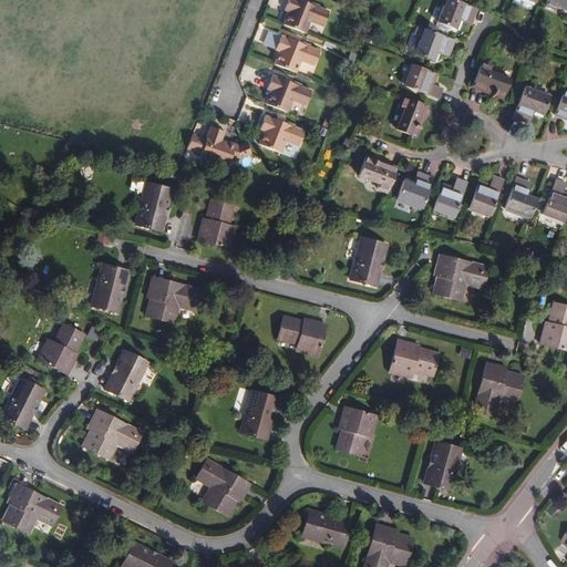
[(285,27),(306,34),(311,22),(325,28),(330,12),(312,4),(311,8),(305,6),(306,2),(299,0),(290,0),(287,10),(291,12),(285,27)]
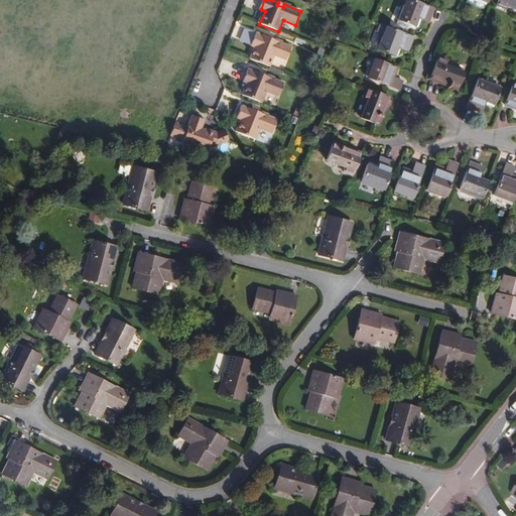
[(421,3),(411,0),(405,0),(398,20),(416,26),(419,18),(423,19),(425,15),(431,17),(434,8),(429,6),(421,3)]
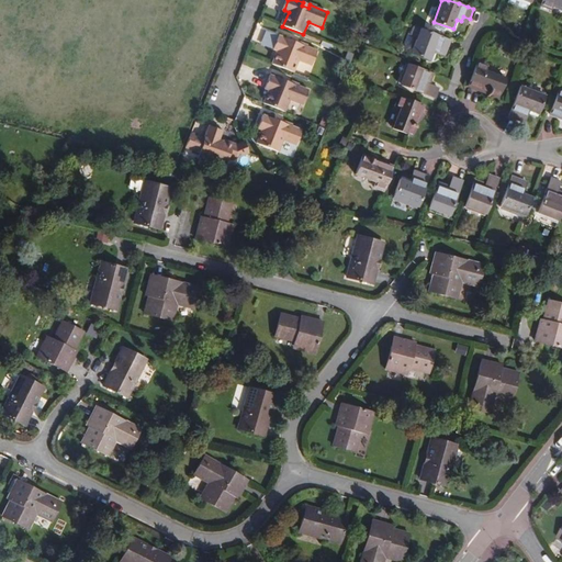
[(561,8),(561,0),(542,0),(541,6),(551,10),(553,6),(561,8)]
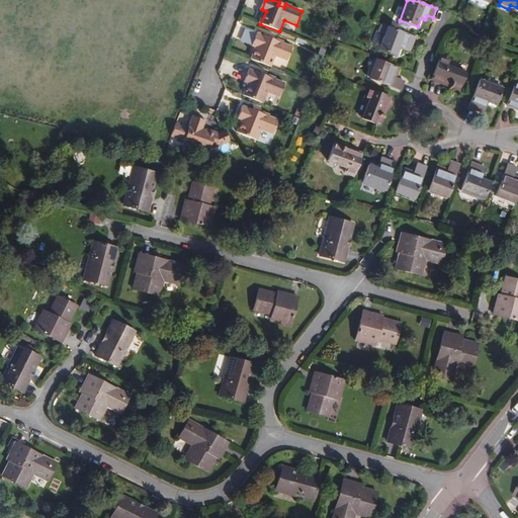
[(415,37),(387,27),(381,25),(378,32),(384,35),(378,51),(396,57),(400,48),(403,49),(405,45),(412,47),(415,37)]
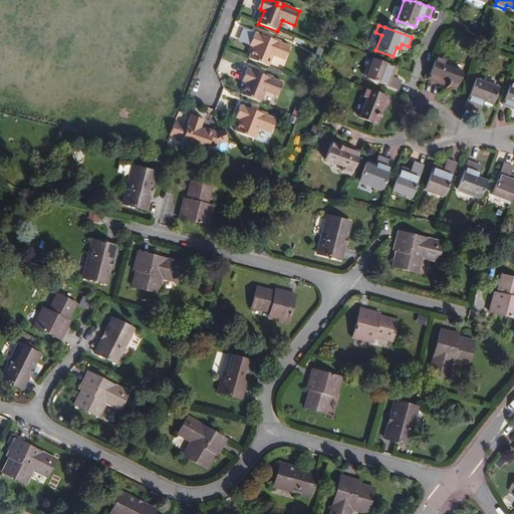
[(243,27),(238,40),(249,44),(254,31),(243,27)]
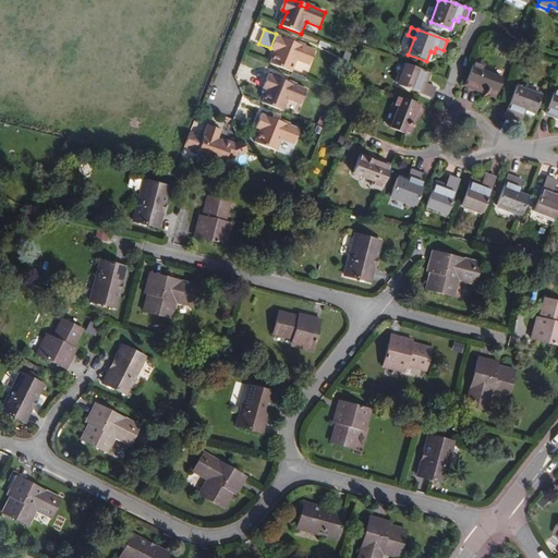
[(276,50),(270,64),(292,73),(298,60),(310,64),(316,51),(296,44),(295,47),(290,45),(291,41),(277,35),(271,49),(276,50)]
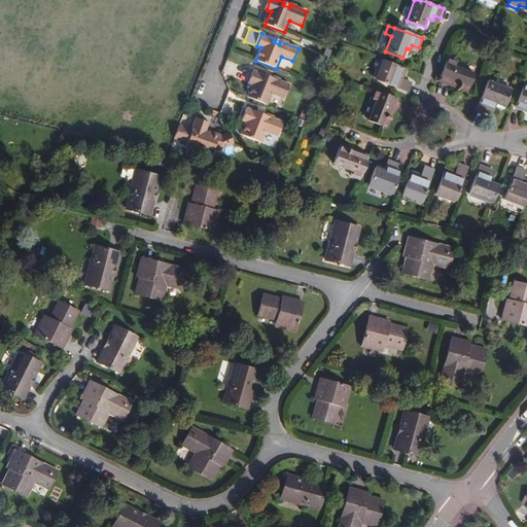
[(457,62),(448,59),(438,80),(467,91),(473,73),(455,66),(457,62)]
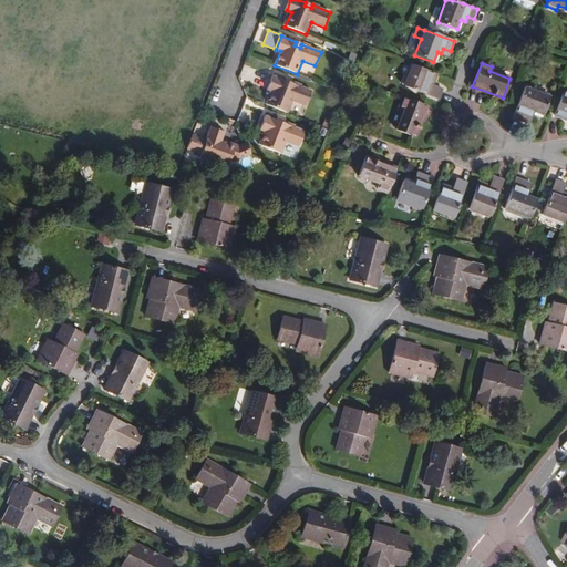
[(436,74),(412,65),(405,85),(439,98),(442,89),(433,85),(436,74)]
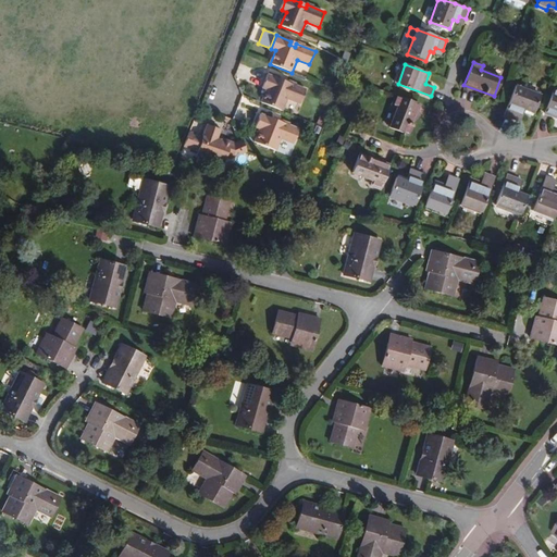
[(261,103),(283,112),(287,100),(300,106),(307,90),(287,83),(286,86),(282,85),(282,83),(281,83),(282,81),(269,75),(263,88),(267,89),(261,103)]
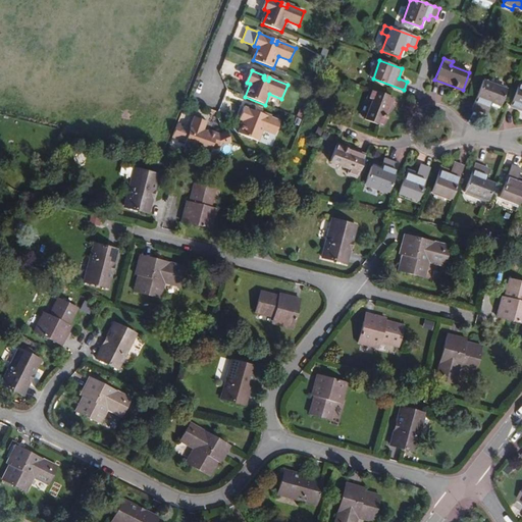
[(474,108),(482,111),(484,105),(489,107),(490,103),(500,106),(507,89),(485,80),(474,108)]
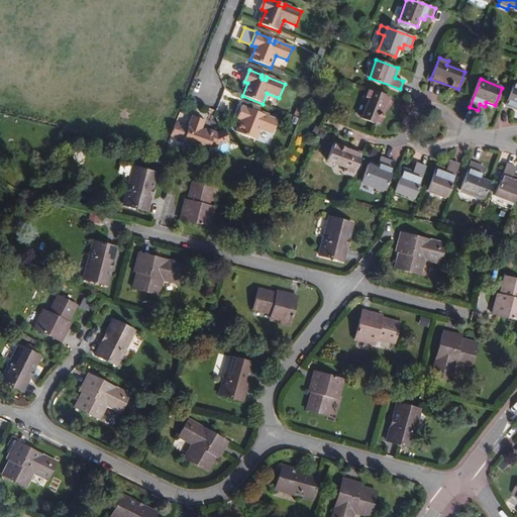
[(516,84),(514,83),(506,104),(516,108),(516,84)]
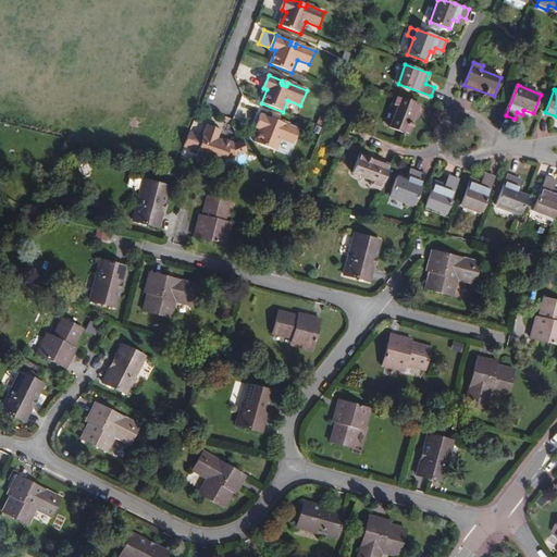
[(420,104),(396,96),(392,107),(396,108),(390,127),(409,134),(420,104)]
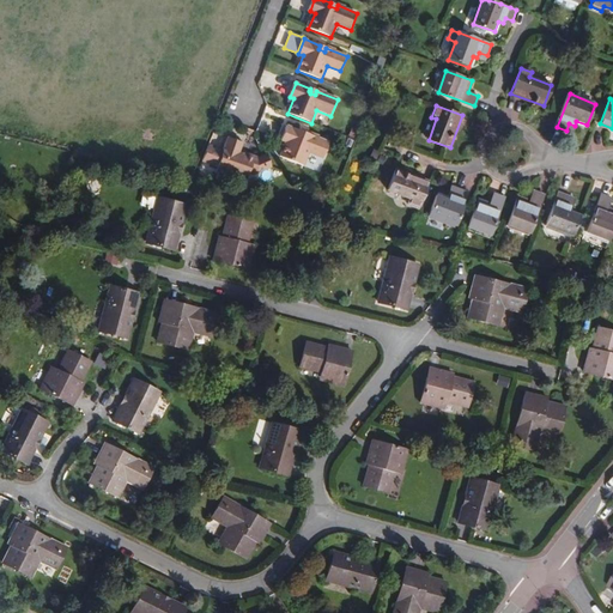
[(329,143),(309,135),(308,140),(301,138),(302,132),(287,126),(281,141),(285,144),(280,158),(303,167),(309,153),(323,159),(329,143)]
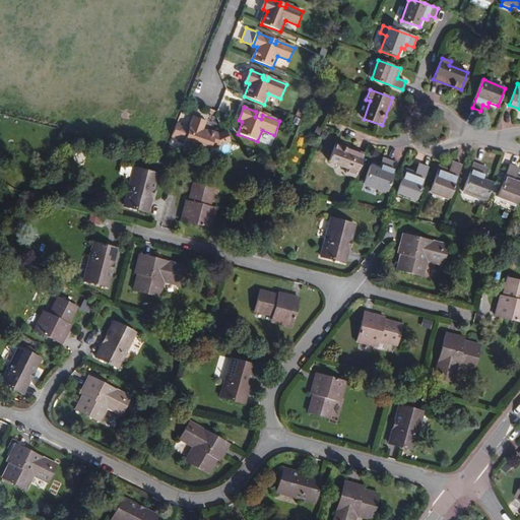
[(177,122),(171,136),(184,142),(184,143),(208,152),(210,146),(216,148),(231,142),(225,132),(216,136),(214,135),(214,133),(207,130),(207,133),(202,131),(206,122),(194,117),(190,128),(177,122)]
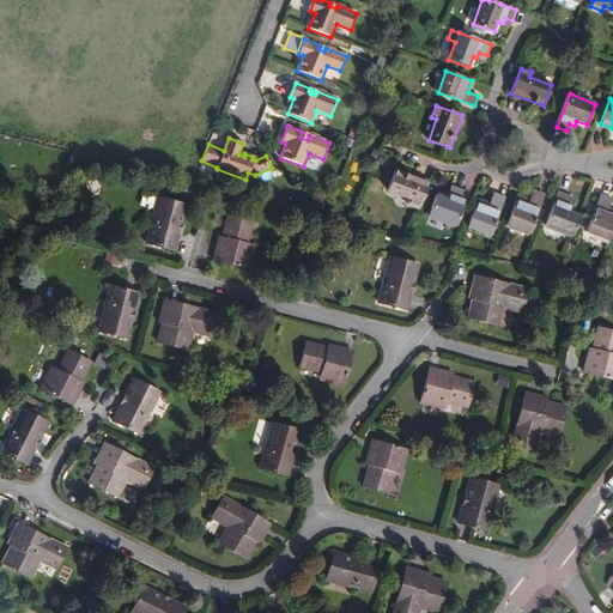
[(408,204),(419,207),(428,181),(395,170),(388,190),(410,198),(408,204)]
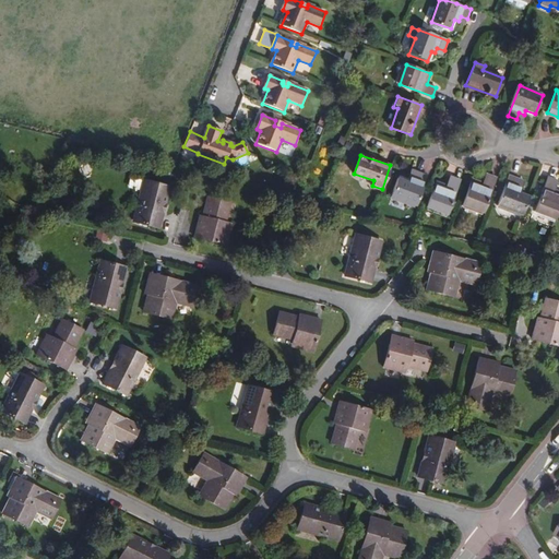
[(414,179),(409,178),(407,182),(397,178),(391,199),(416,206),(426,176),(417,173),(414,179)]
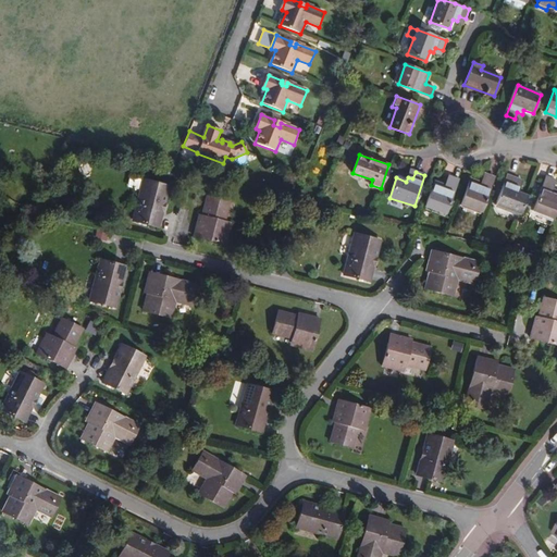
[(481,183),(470,178),(461,202),(481,210),(494,176),(484,173),(481,183)]
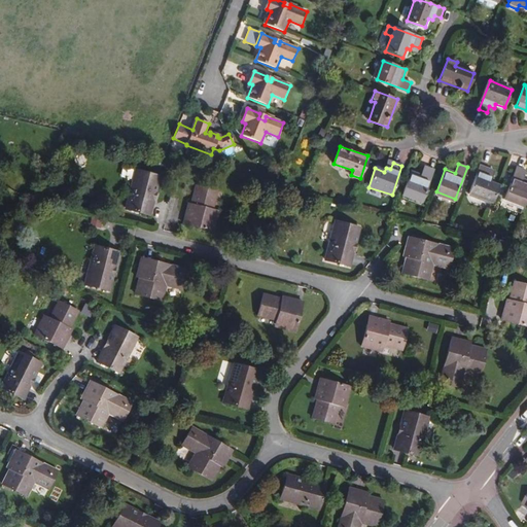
[(422,201),(433,169),(425,166),(422,175),(412,171),(403,195),(422,201)]
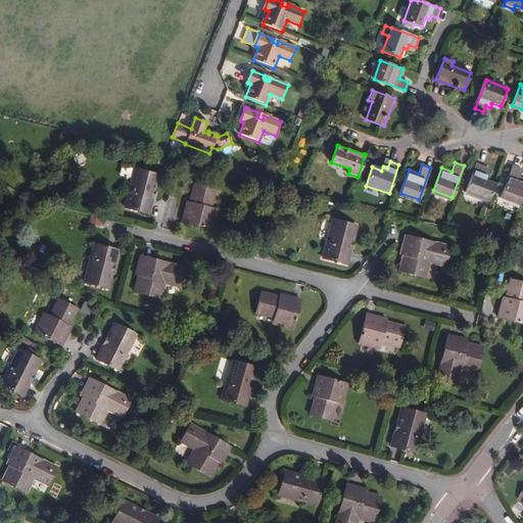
[(465,193),(487,201),(494,184),(485,181),(486,177),(482,175),(484,169),(475,164),(465,193)]
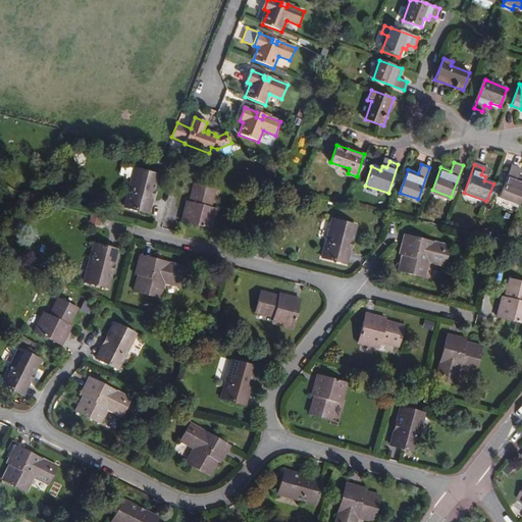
[(500,197),(519,204),(521,194),(521,178),(517,177),(519,168),(511,165),(500,197)]
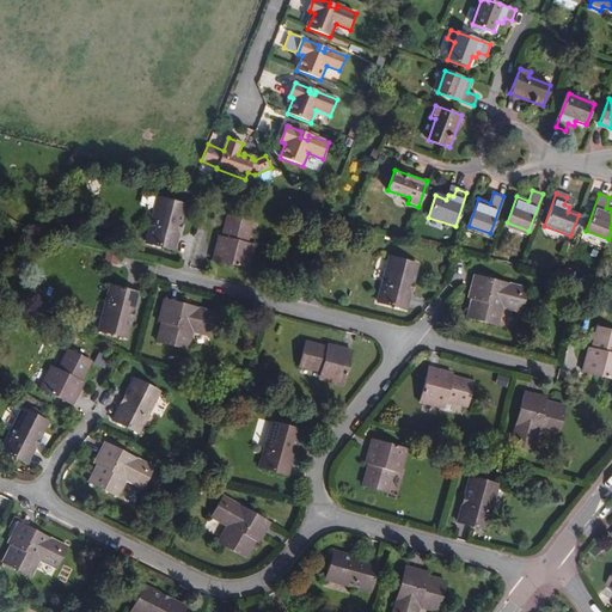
[(141,195),(140,206),(150,208),(152,197),(141,195)]
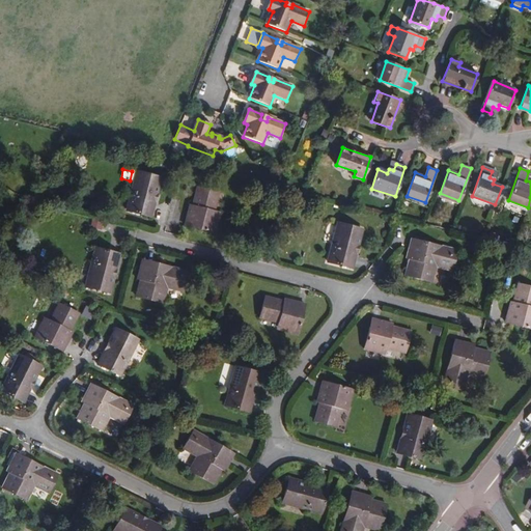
[(157,194),(161,178),(136,172),(127,211),(150,217),(156,201),(152,200),(154,194),(157,194)]
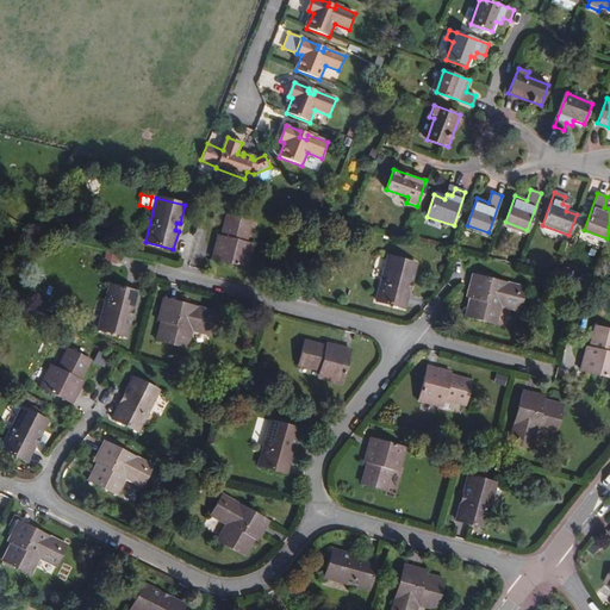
[(226,215),(221,237),(219,242),(217,241),(212,259),(246,268),(250,250),(243,248),(246,242),(251,222),(226,215)]
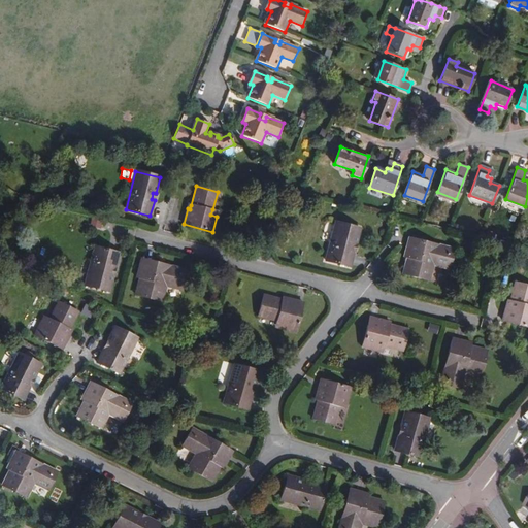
[(355,244),(359,229),(335,223),(326,261),(350,267),(354,252),(351,251),(353,244),(355,244)]
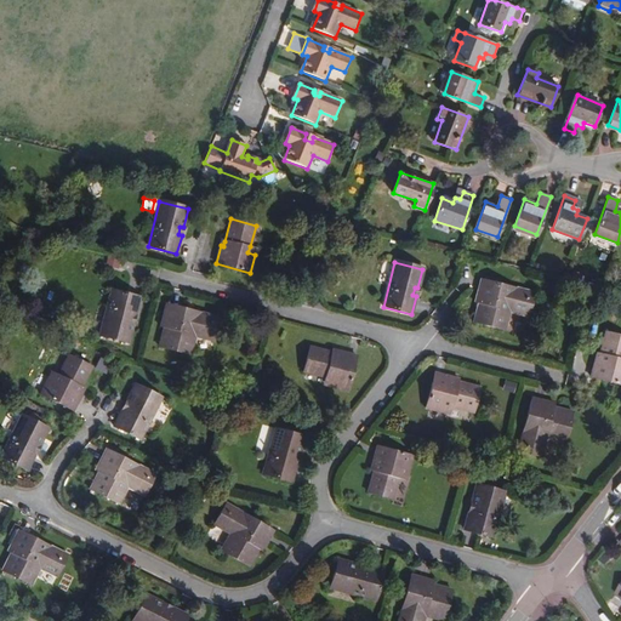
[(480,280),(477,297),(480,297),(478,305),(474,323),(505,330),(510,312),(528,315),(531,298),(522,296),(522,290),(512,288),(511,290),(497,286),(497,284),(480,280)]
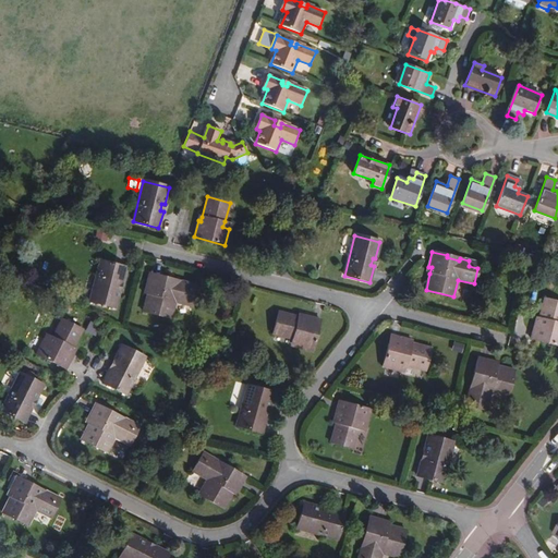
[(121,283),(125,267),(99,261),(89,301),(114,307),(119,290),(117,290),(119,283),(121,283)]
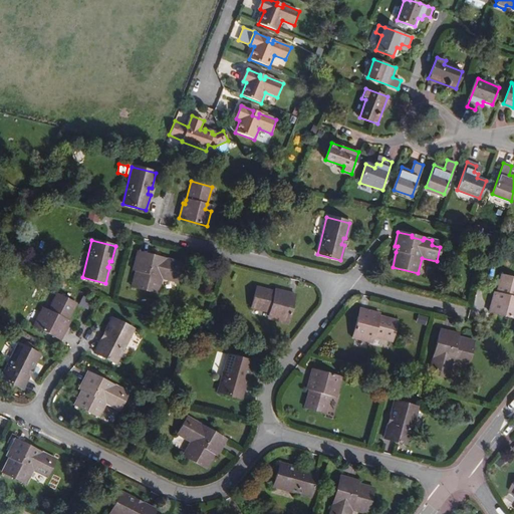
[(138,251),(134,266),(137,266),(136,271),(132,286),(157,293),(161,278),(176,281),(180,267),(171,265),(173,260),(163,258),(162,260),(151,258),(152,255),(138,251)]
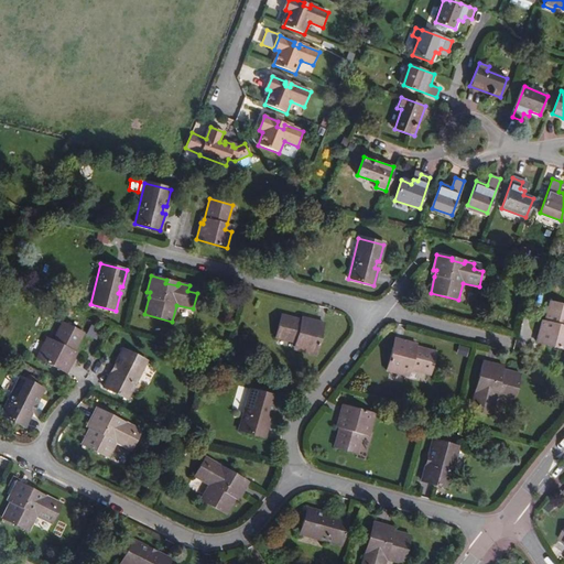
[(475,302),(478,290),(465,285),(462,297),(475,302)]
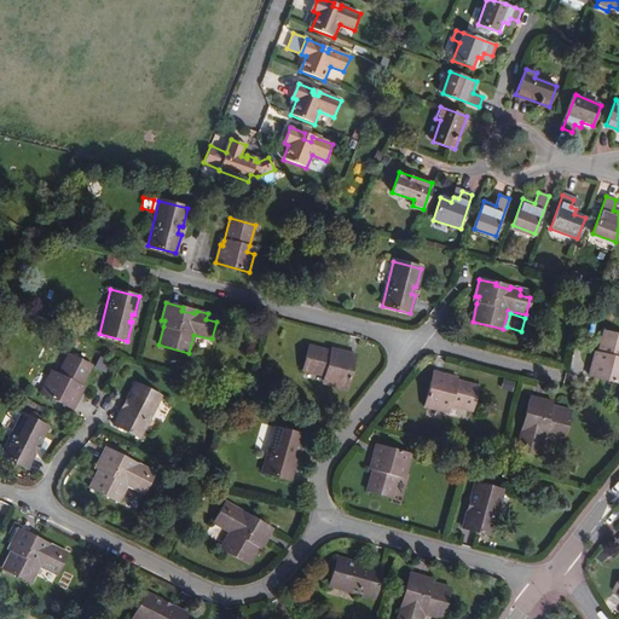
[(618,334),(603,331),(599,353),(599,358),(594,357),(589,376),(618,382),(618,334)]
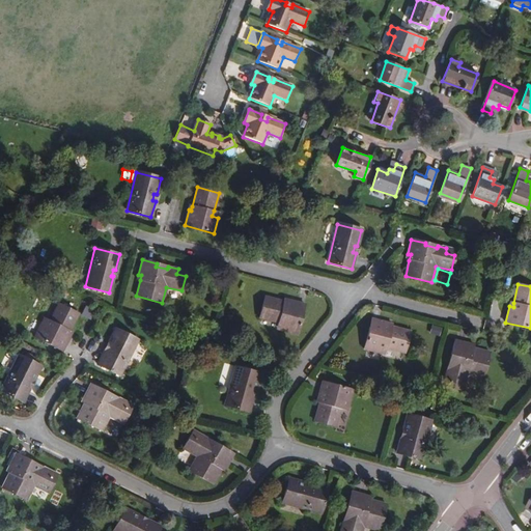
[(259,317),(277,323),(282,324),(280,330),(297,334),(304,304),(288,300),(287,303),(283,302),(264,297),(259,317)]
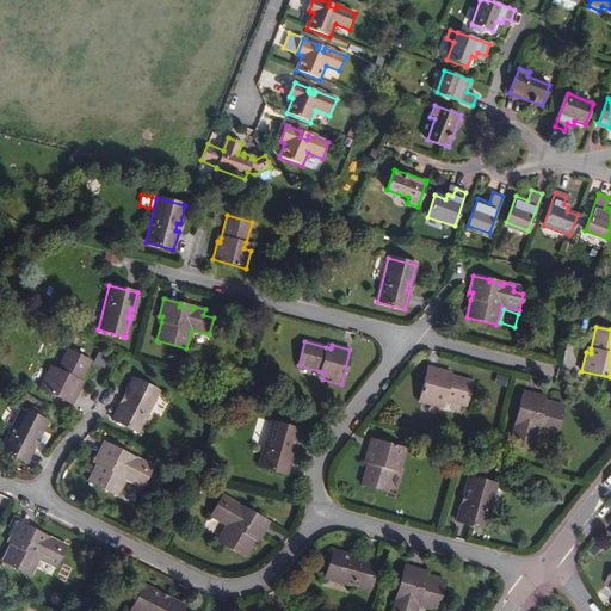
[(66,350),(57,369),(54,374),(48,371),(39,388),(71,403),(79,387),(76,386),(79,381),(88,360),(66,350)]
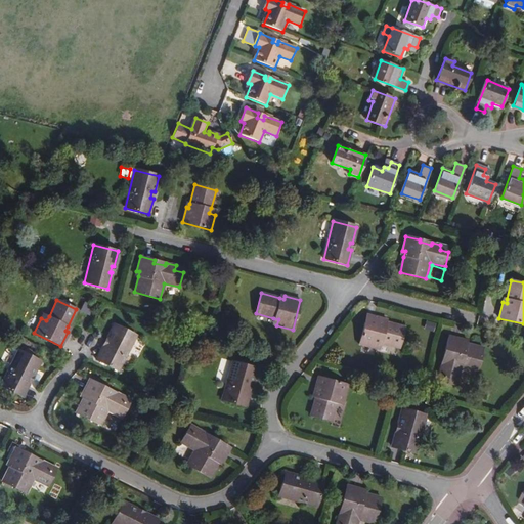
[(358,344),(375,349),(377,343),(381,344),(398,348),(404,328),(386,323),(382,322),(382,318),(366,314),(358,344)]
